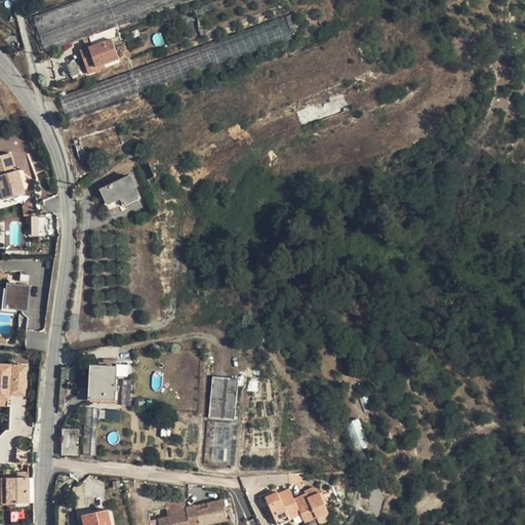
[(39,34),(129,0),(76,0),(33,16),(39,34)]
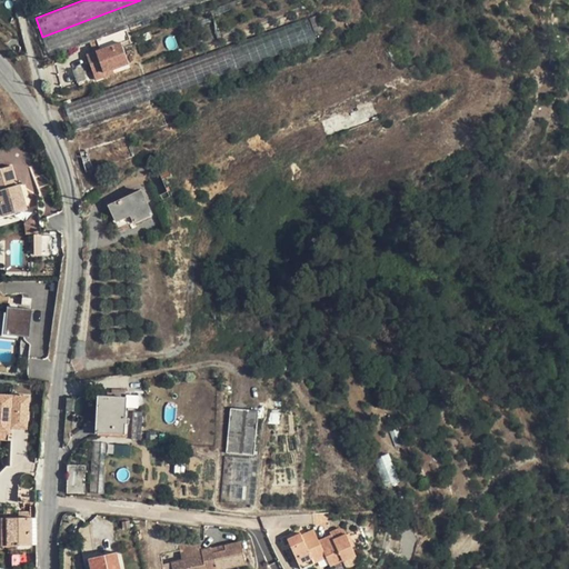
[(140,0),(42,37),(49,56),(98,38),(127,26),(127,27),(197,0),(140,0)]
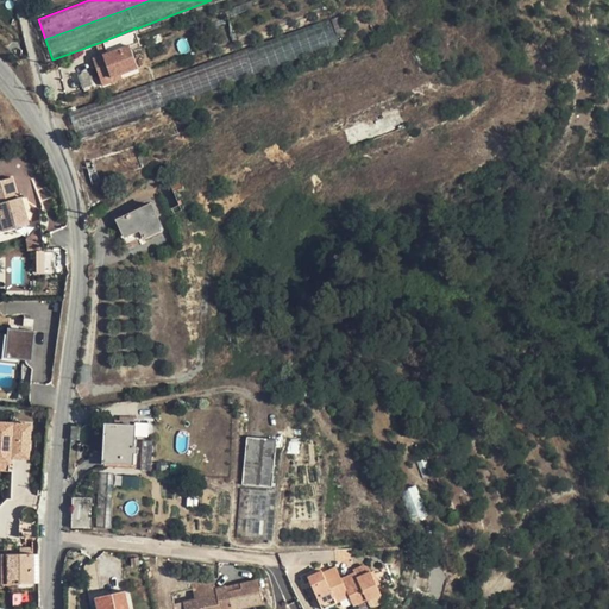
[(343,16),(332,19),(337,35),(346,31),(343,16)]
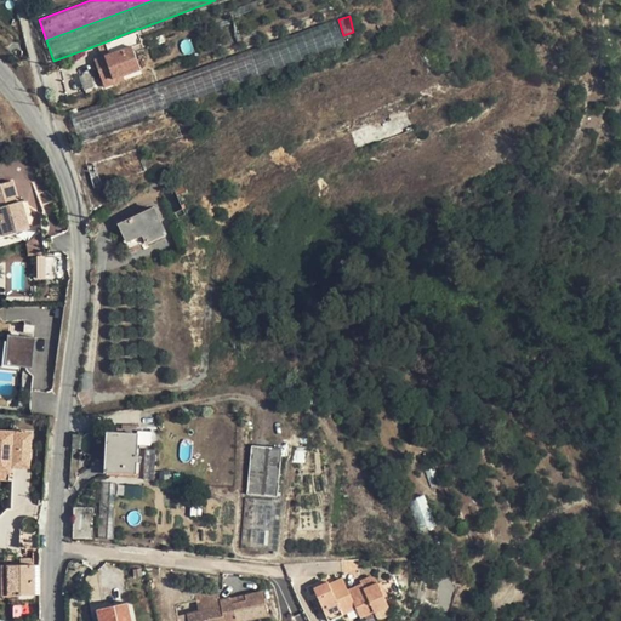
[(79,140),(217,90),(345,45),(336,20),(70,114),(79,140)]
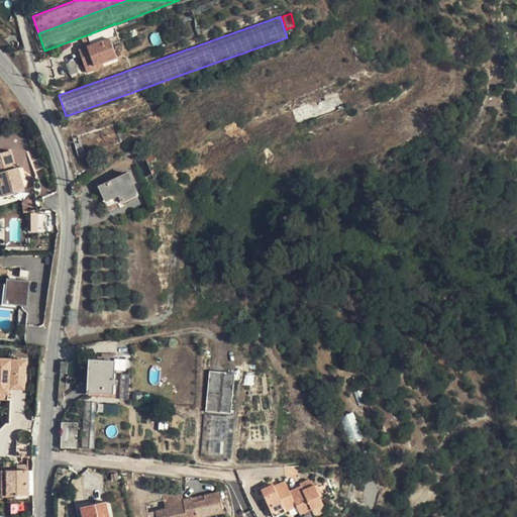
[(115,23),(89,34),(93,43),(111,37),(119,34),(115,24),(115,23)]
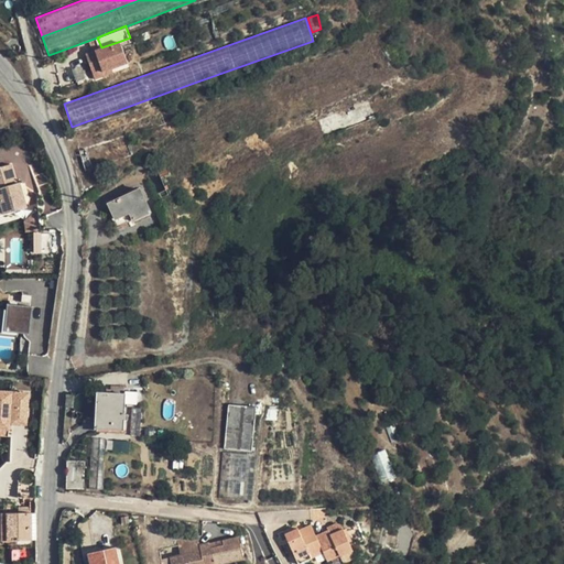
[(172,34),(162,39),(166,51),(176,47),(172,34)]
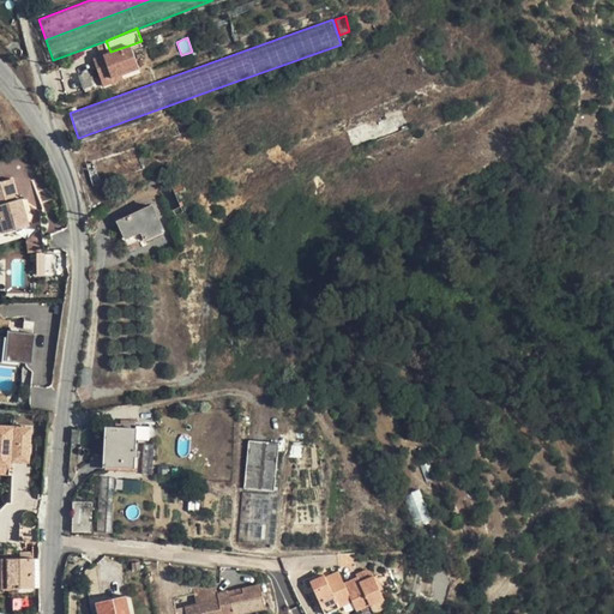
[(104,53),(95,58),(102,77),(112,73),(113,76),(122,72),(140,66),(132,44),(110,52),(112,55),(106,56),(104,53)]
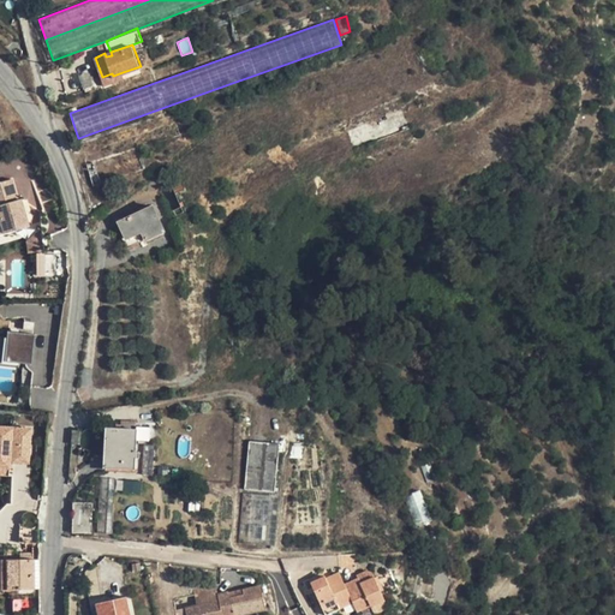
[(112,73),(102,77),(105,84),(124,77),(123,72),(113,76),(112,73)]
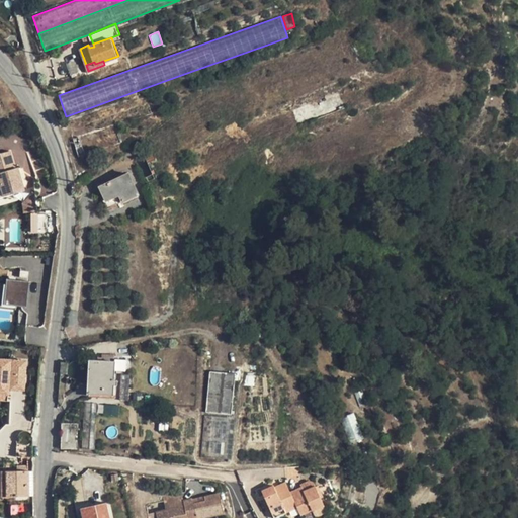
[(292,109),(298,125),(346,107),(340,91),(292,109)]
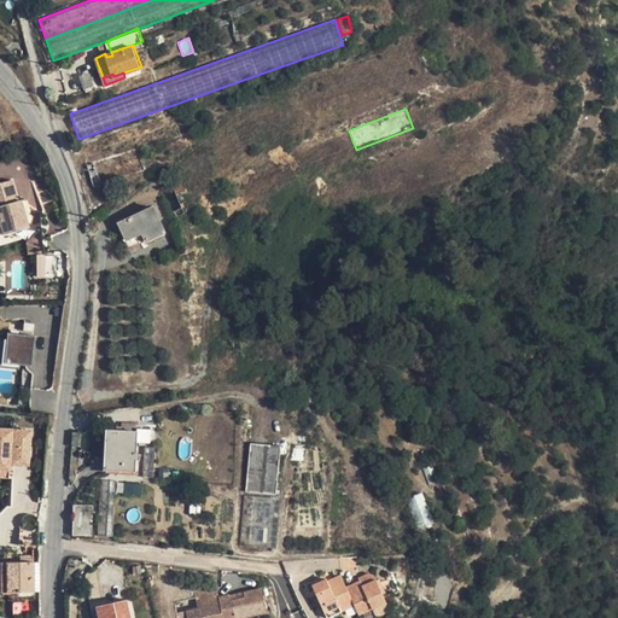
[(0,217),(5,234),(29,227),(21,200),(19,200),(12,180),(0,182),(0,217)]
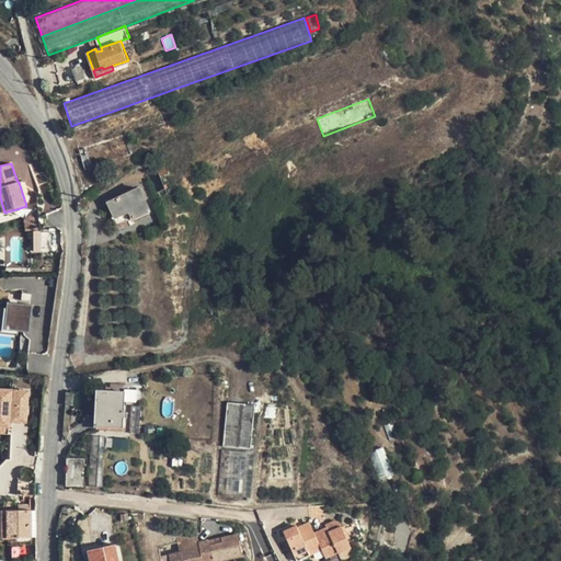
[(164,165),(157,170),(168,193),(174,190),(164,165)]
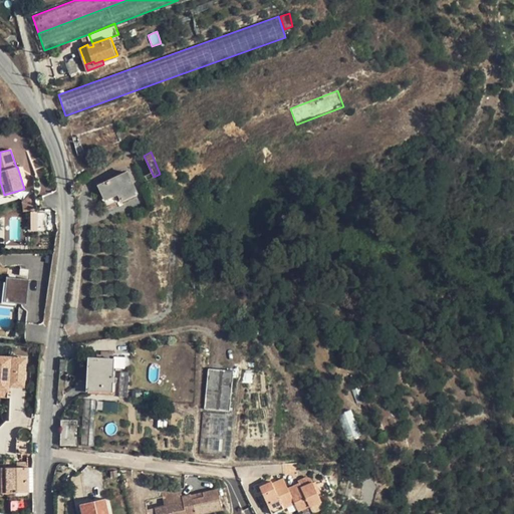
[(121,200),(137,193),(127,172),(98,186),(105,199),(117,194),(121,200)]
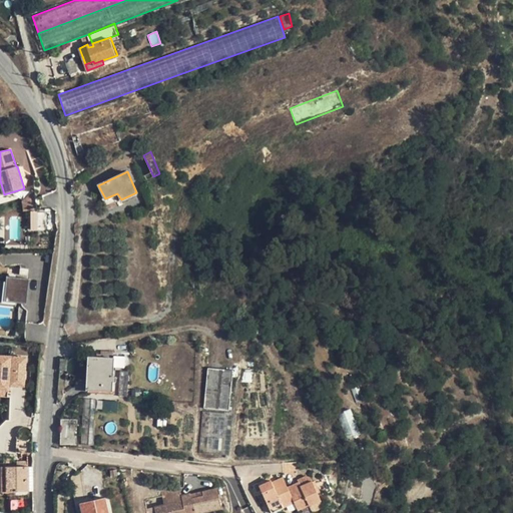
[(26,305),(28,280),(5,277),(5,282),(0,281),(0,306),(15,308),(16,304),(26,305)]
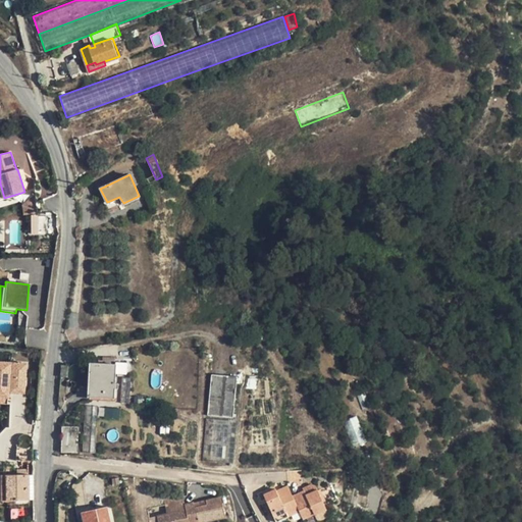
[(9,393),(24,394),(27,364),(0,362),(0,397),(8,398),(9,393)]
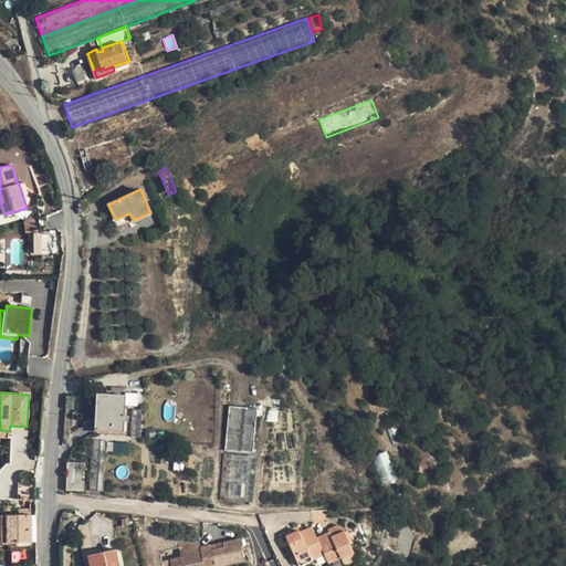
[(125,396),(98,394),(96,429),(97,429),(122,430),(123,431),(124,416),(125,396)]
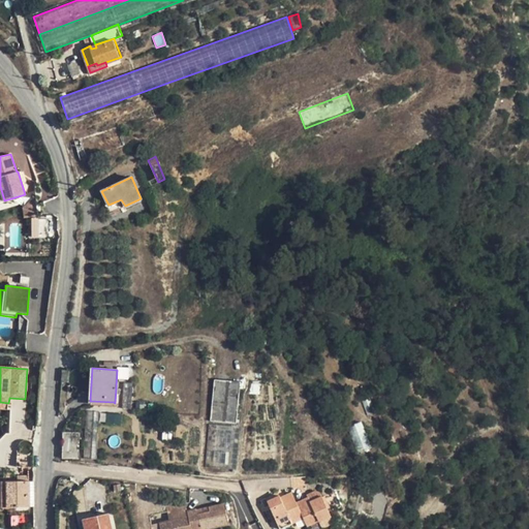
[(240,381),(214,379),(210,421),(236,423),(240,381)]
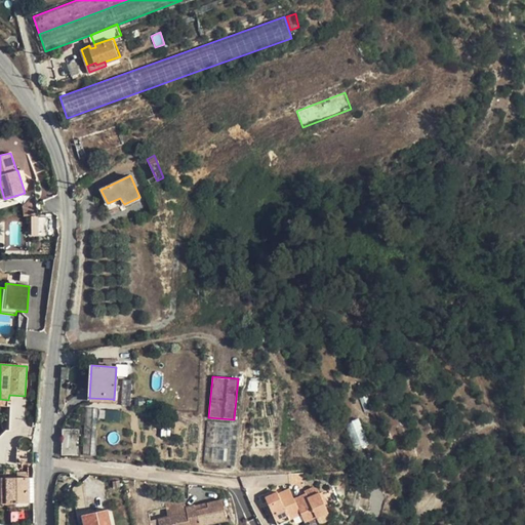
[(348,422),(353,448),(366,445),(360,419),(348,422)]
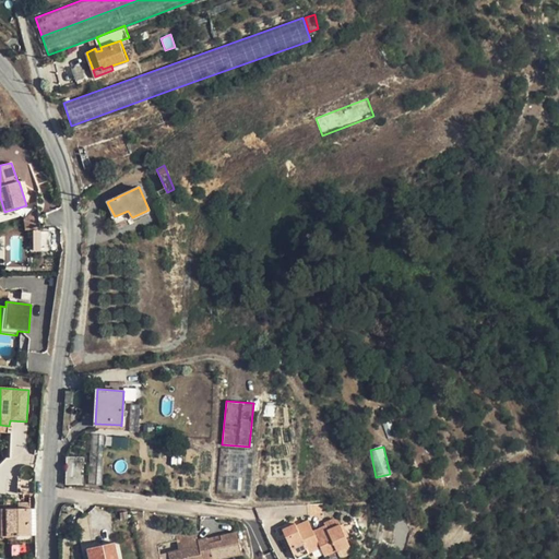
[(253,451),(221,448),(216,492),(249,496),(253,451)]
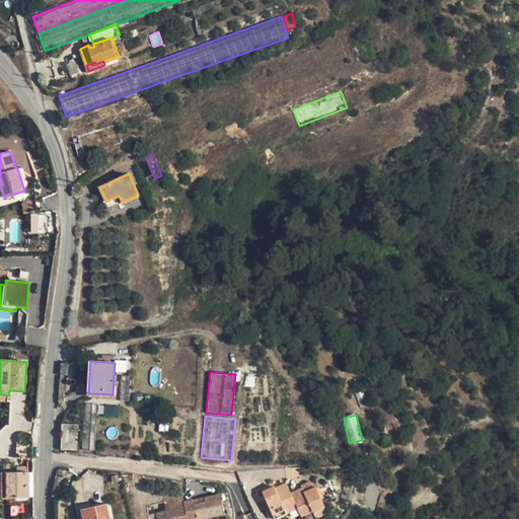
[(62,424),(61,449),(77,450),(78,424),(62,424)]
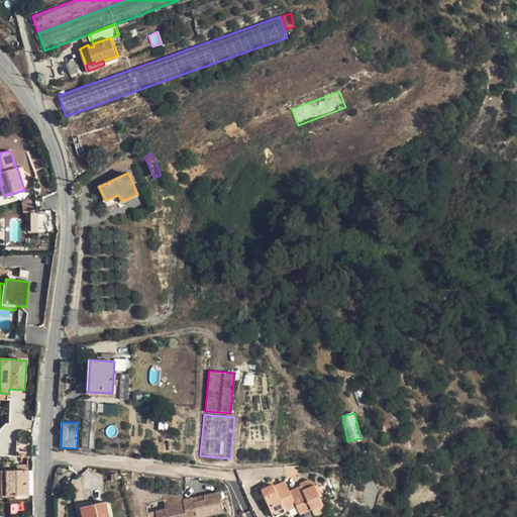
[(56,469),(56,478),(67,477),(67,469),(56,469)]
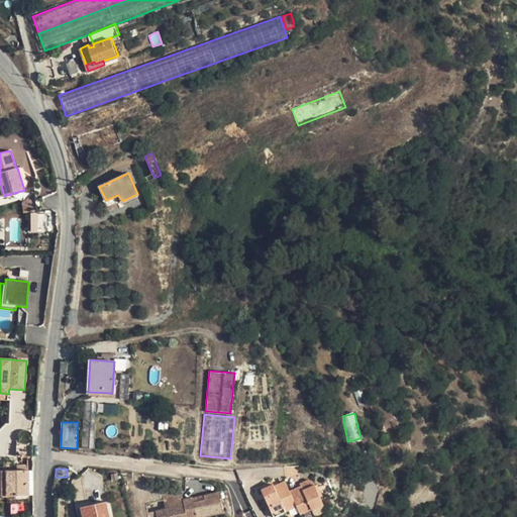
[(6,471),(6,495),(29,495),(28,471),(6,471)]
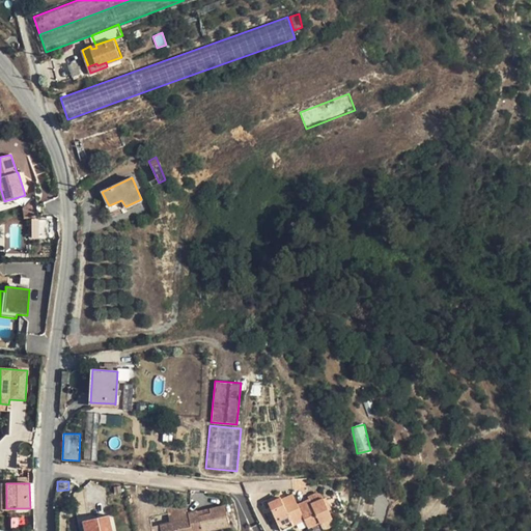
[(267,500),(280,530),(281,530),(294,526),(291,522),(303,516),(298,504),(292,493),(281,499),(278,494),(267,500)]
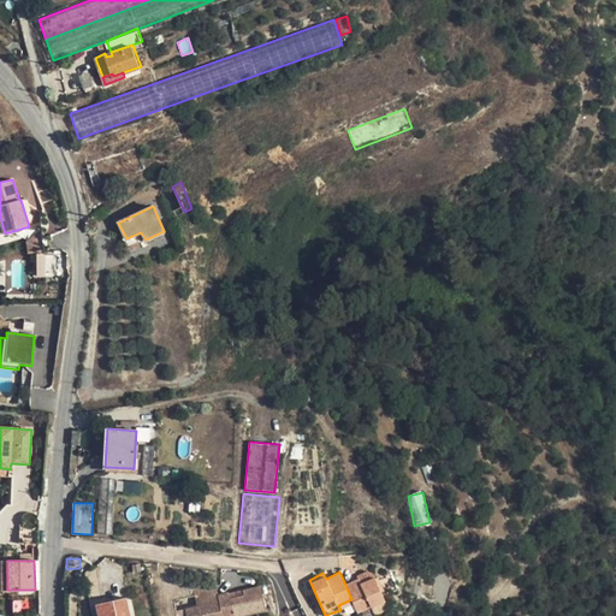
[(345,585),(351,599),(354,604),(357,612),(371,606),(375,615),(389,609),(373,574),(372,573),(371,572),(369,572),(366,572),(357,575),(359,578),(345,585)]
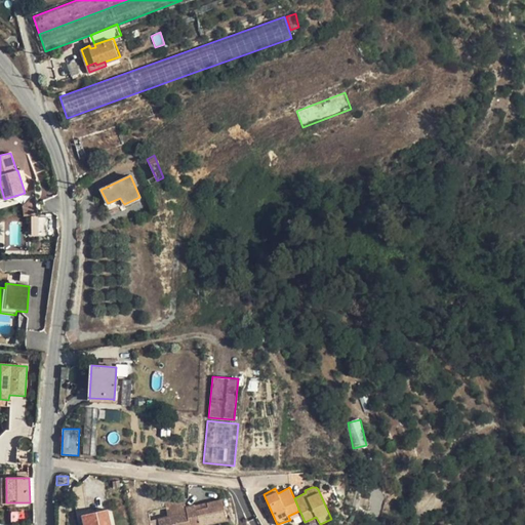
[(221,498),(206,501),(207,507),(195,510),(194,505),(185,507),(186,512),(157,518),(158,524),(200,524),(226,520),(221,498)]
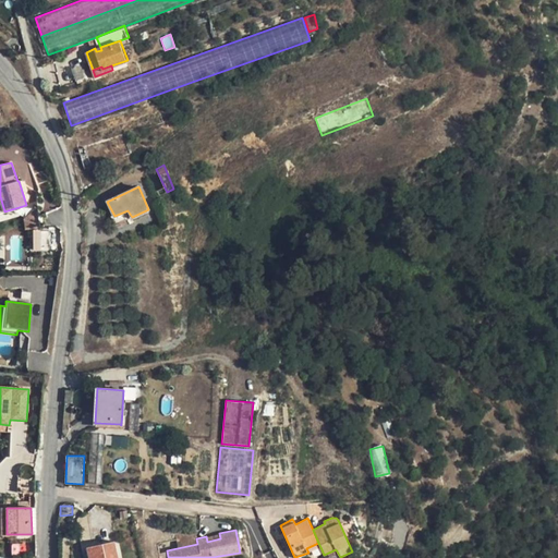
[(117,557),(114,543),(88,548),(89,557),(117,557)]
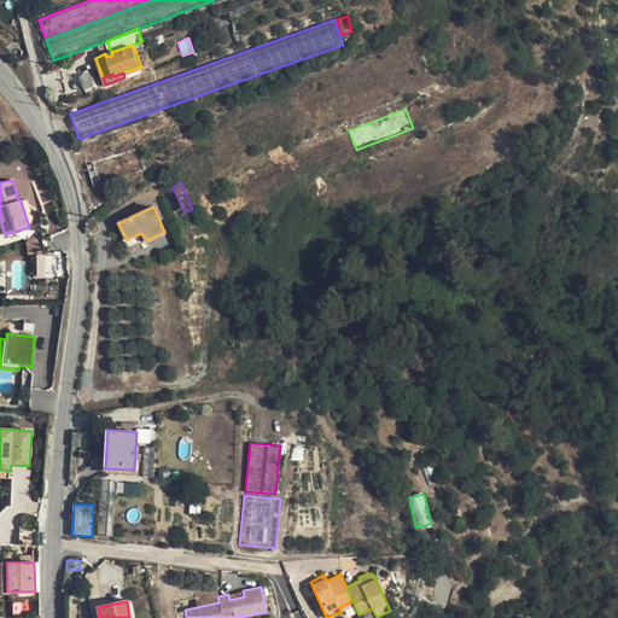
[(353,601),(339,607),(342,612),(355,606),(353,601)]
